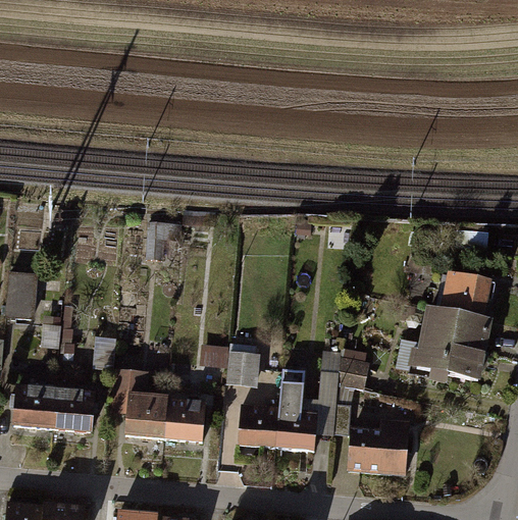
[(299,218),(299,234),(309,234),(310,218),(299,218)]
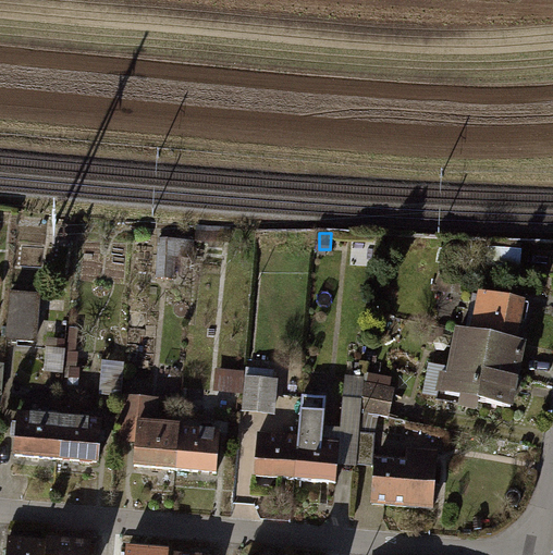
[(162,237),(159,276),(176,279),(179,255),(198,256),(199,239),(162,237)]
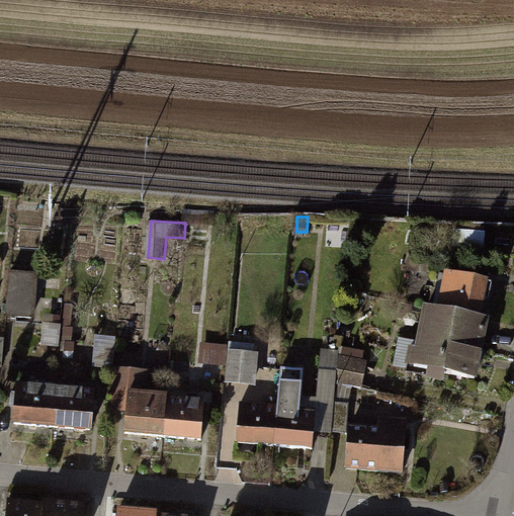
[(454,244),(479,246),(479,233),(455,232),(454,244)]
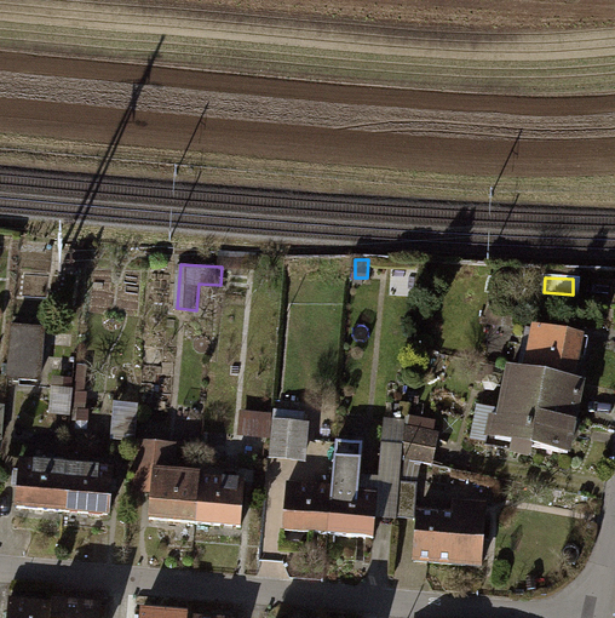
[(538,326),(529,371),(574,379),(582,335),(538,326)]
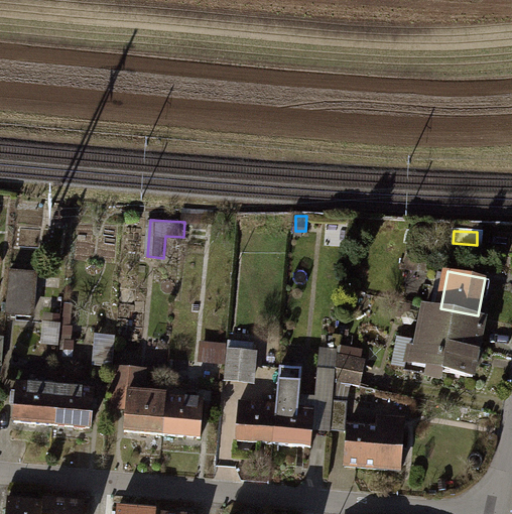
[(35,274),(11,272),(8,312),(32,314),(35,274)]
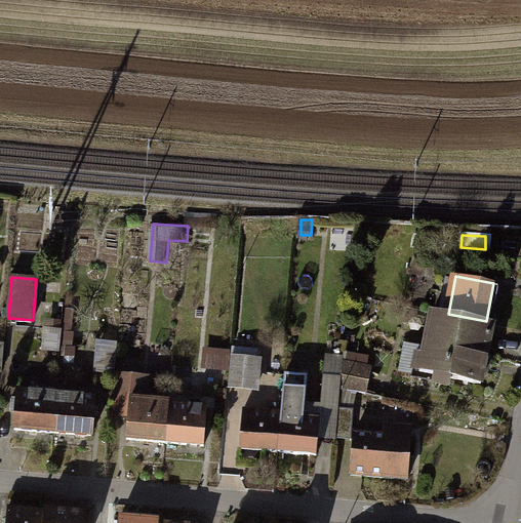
[(493,322),(486,321),(448,314),(431,311),(419,368),(482,380),(493,322)]
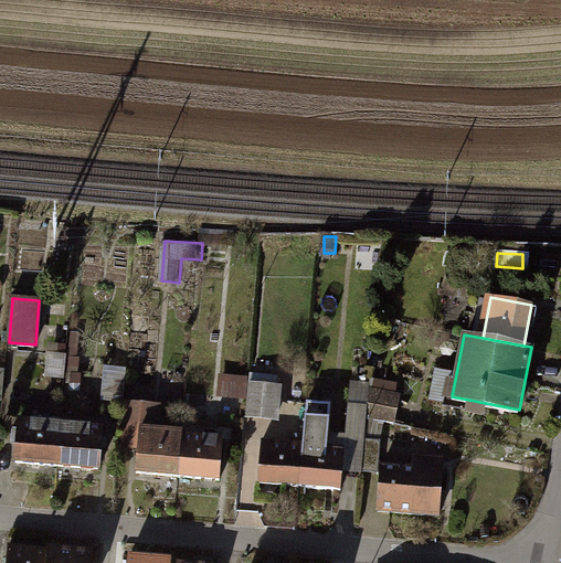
[(247,417),(281,420),(283,385),(277,384),(277,374),(251,372),(247,417)]
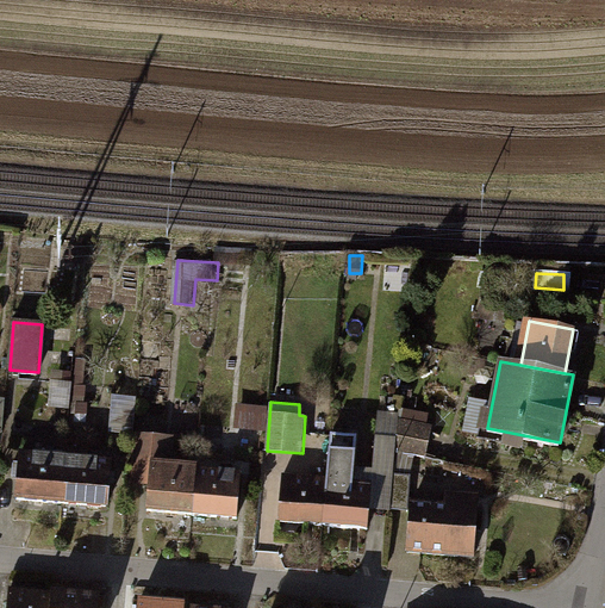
[(243,403),(241,426),(263,428),(266,405),(243,403)]
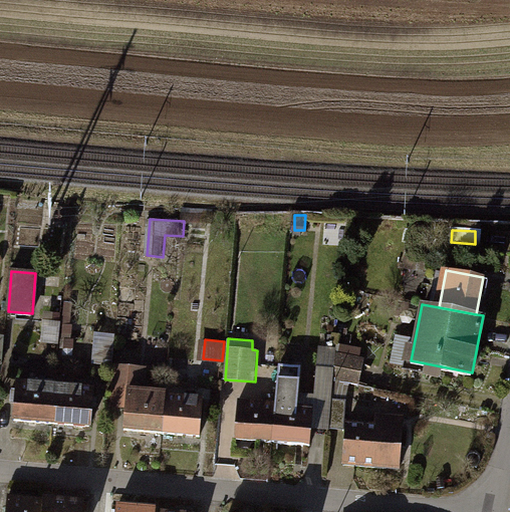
[(336,378),(358,384),(361,359),(337,354),(336,378)]
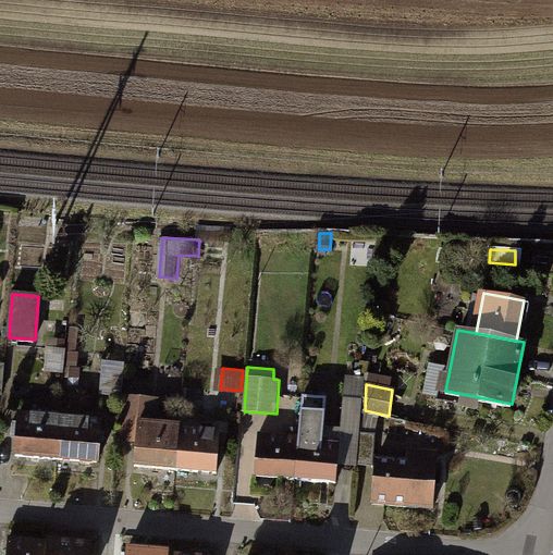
[(138,421),(157,422),(159,396),(125,394),(121,440),(136,442),(138,421)]
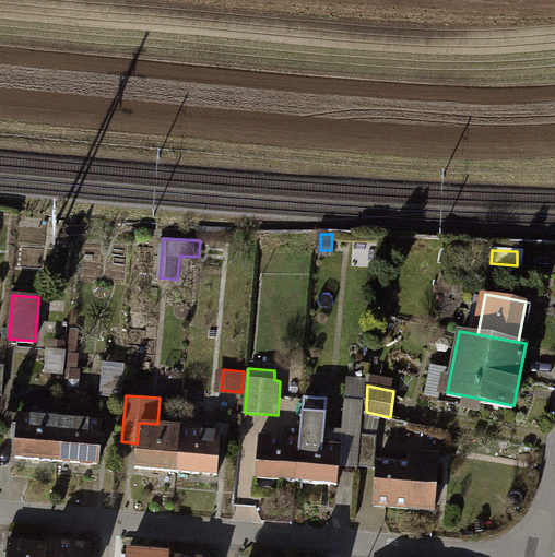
[(304,398),(300,439),(296,481),(337,484),(338,469),(341,441),(326,440),(327,429),(329,400),(304,398)]
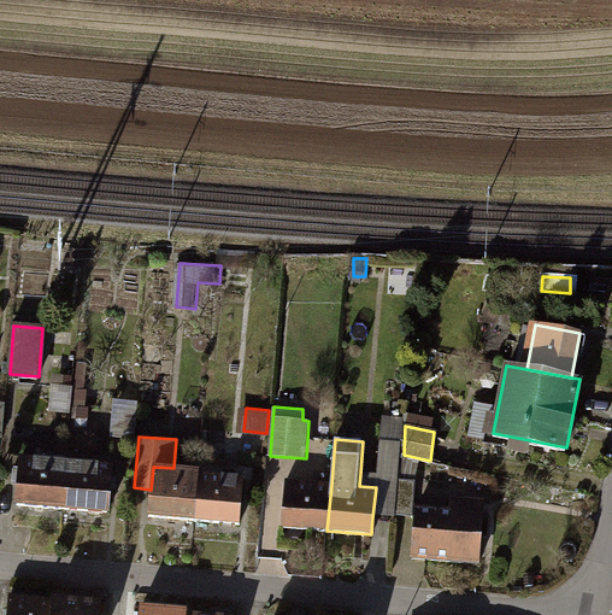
[(393,519),(394,513),(396,478),(400,443),(382,441),(380,475),(360,474),(359,486),(376,487),(372,517),(393,519)]
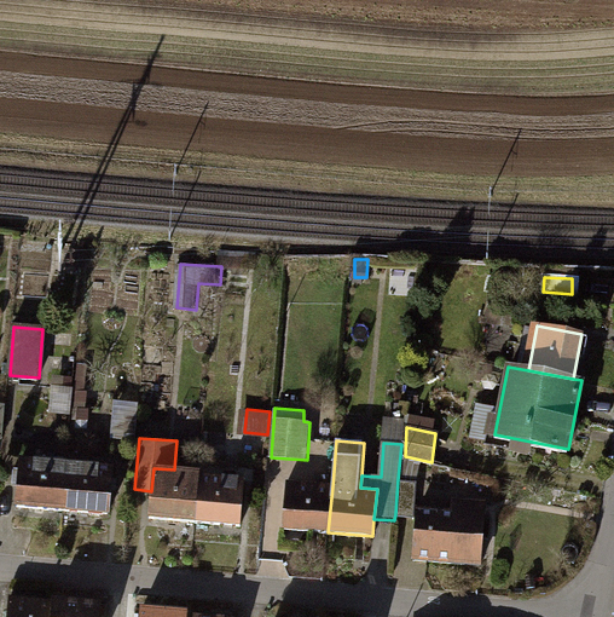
[(17,505),(63,508),(68,462),(19,457),(18,468),(13,468),(13,478),(18,479),(17,505)]
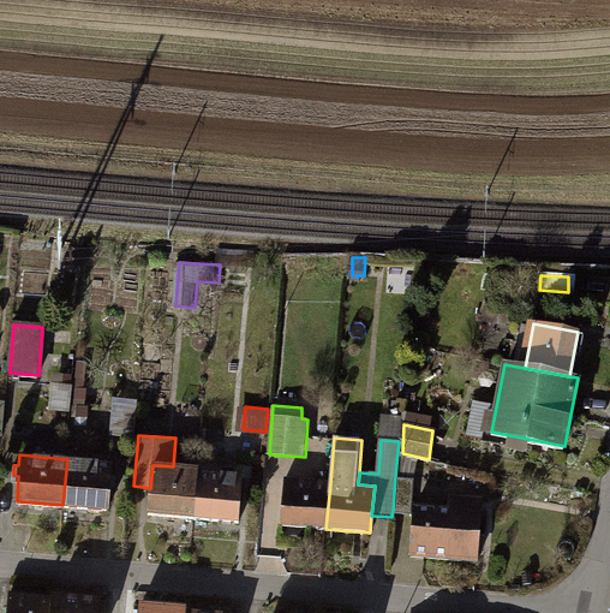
[(113,463),(67,459),(63,505),(108,509),(113,463)]
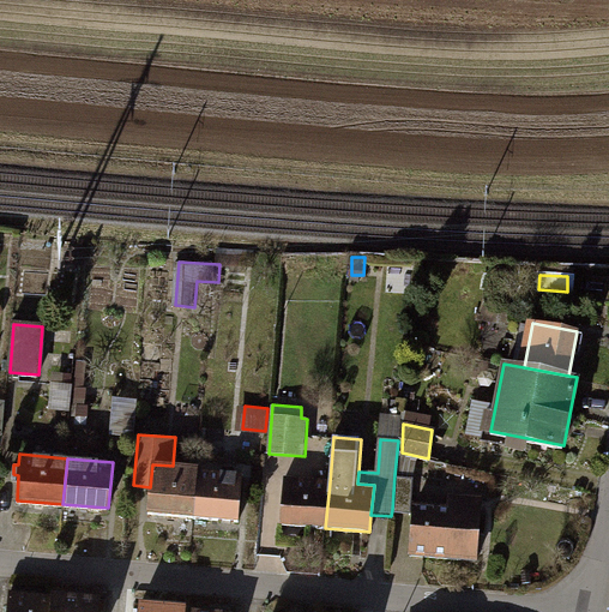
[(149,513),(193,516),(198,468),(173,466),(152,465),(150,487),(149,513)]
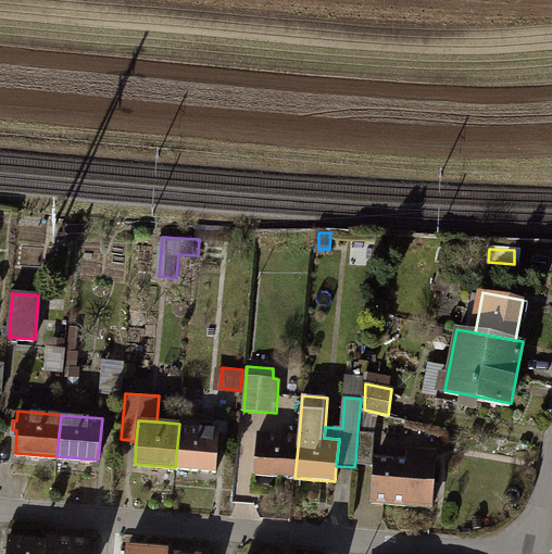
[(220,427),(179,424),(175,467),(216,470),(220,427)]
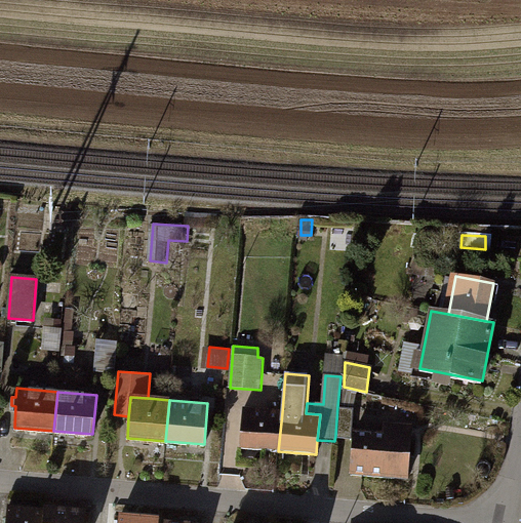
[(353,408),(337,406),(335,436),(350,437),(353,408)]
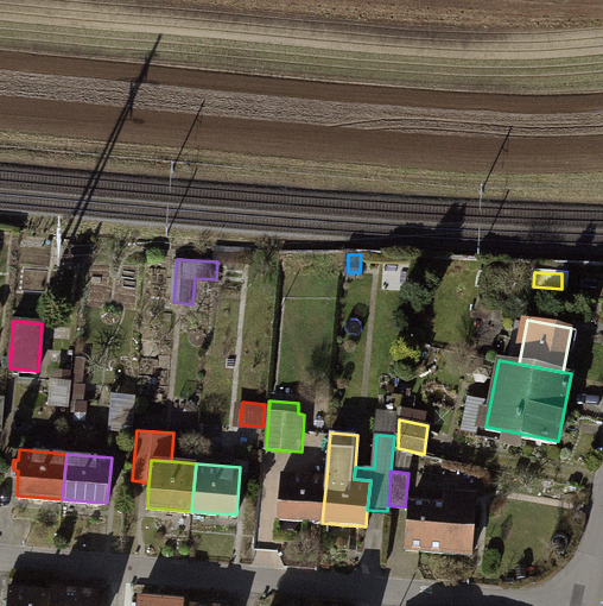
[(277,519),(322,523),(327,478),(280,473),(277,519)]
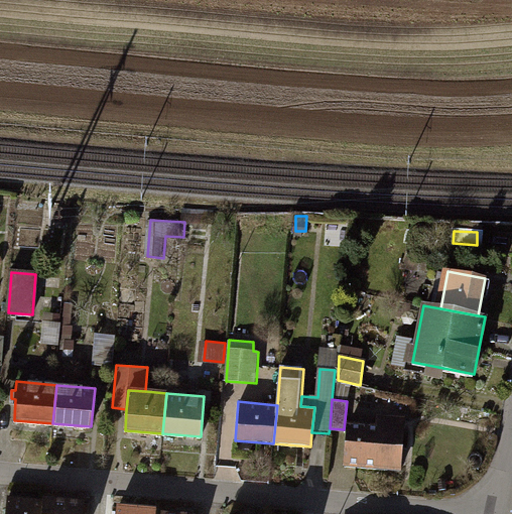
[(378,428),(350,427),(348,468),(401,471),(404,416),(378,414),(378,428)]
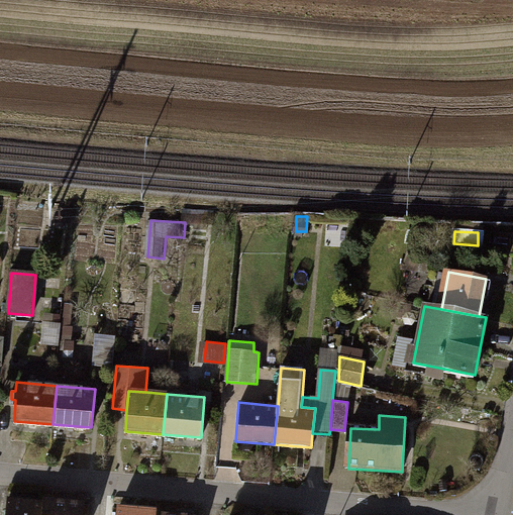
[(5,514),(44,514),(45,501),(7,498),(5,514)]
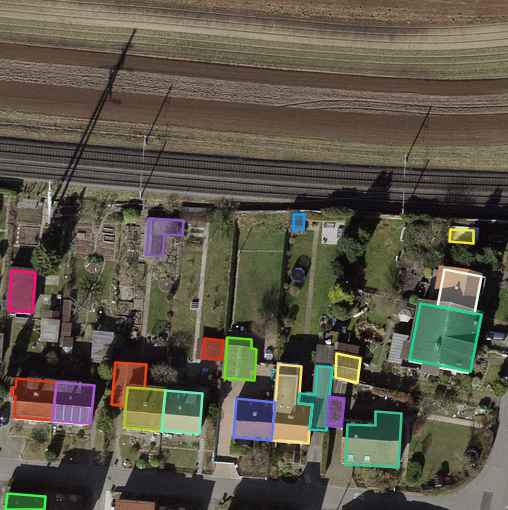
[(81,509),(82,499),(45,496),(44,509),(81,509)]
